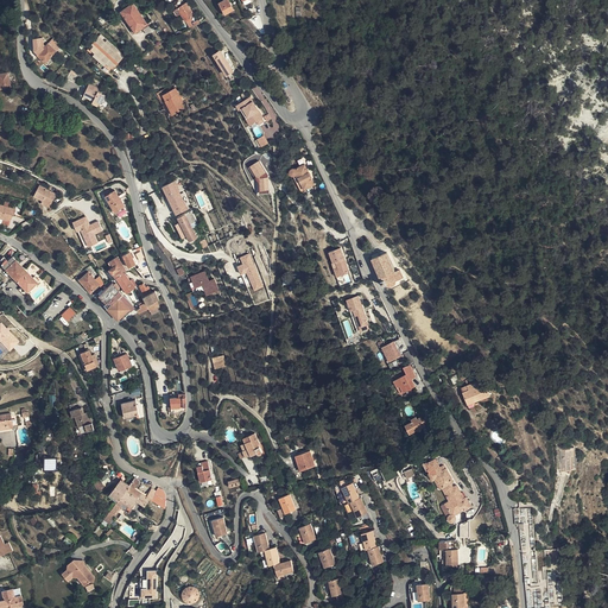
[(190,27),(200,23),(198,19),(194,23),(191,17),(195,16),(187,2),(183,0),(177,0),(175,2),(177,7),(181,13),(190,27)]
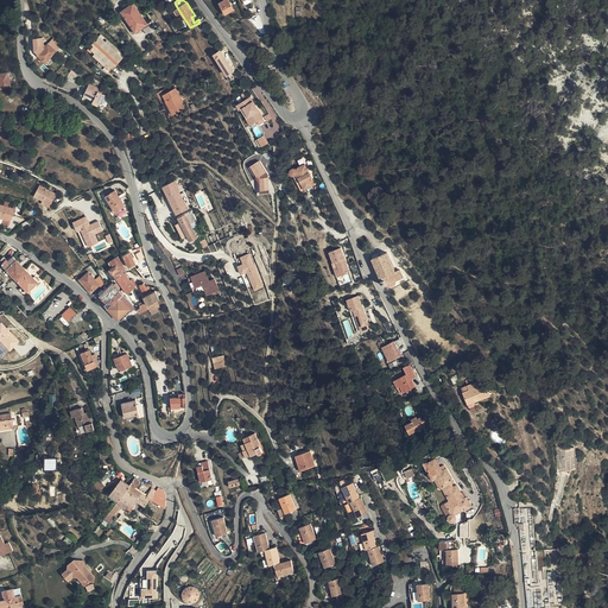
[(228,0),(223,0),(219,2),(225,14),(233,10),(228,0)]
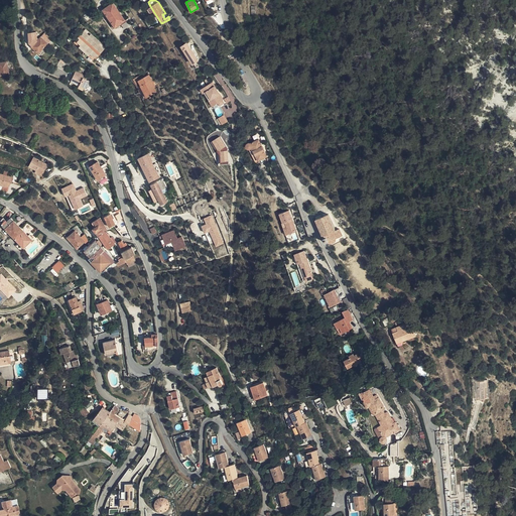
[(113,3),(103,9),(115,27),(125,20),(113,3)]
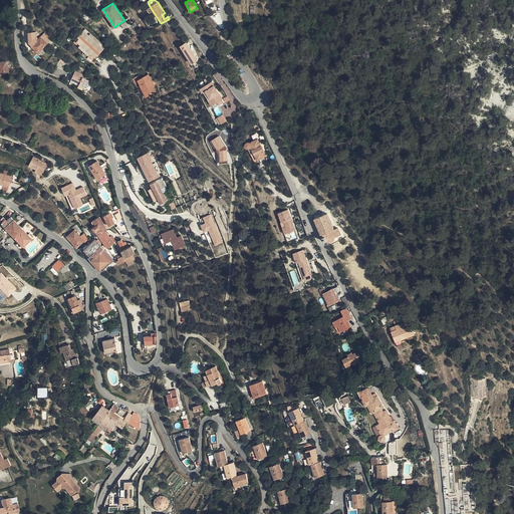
[(121,24),(124,29),(130,25),(126,20),(121,24)]
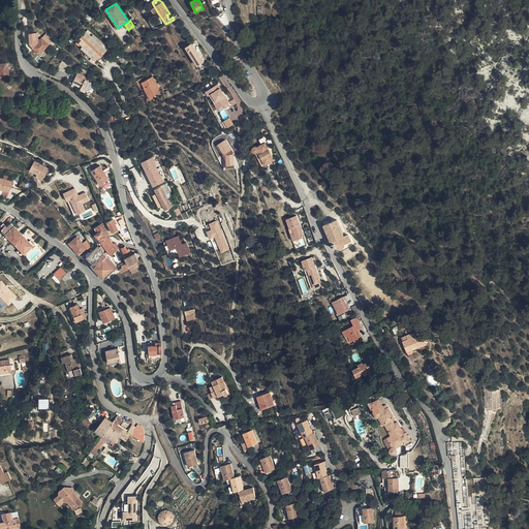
[(88,30),(78,42),(82,47),(81,49),(95,63),(109,49),(88,30)]
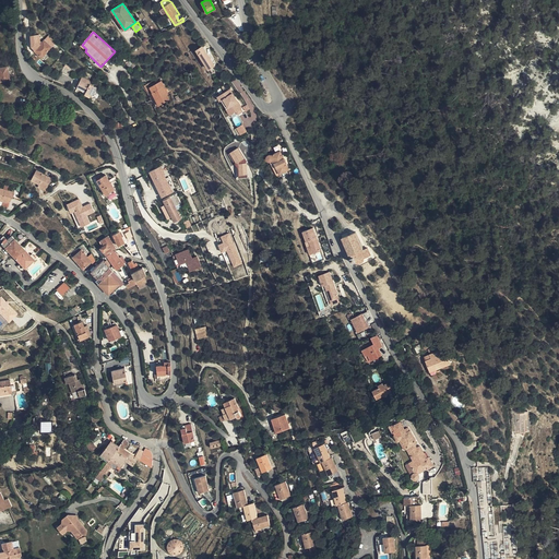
[(45,40),(35,50),(42,57),(51,47),(45,40)]
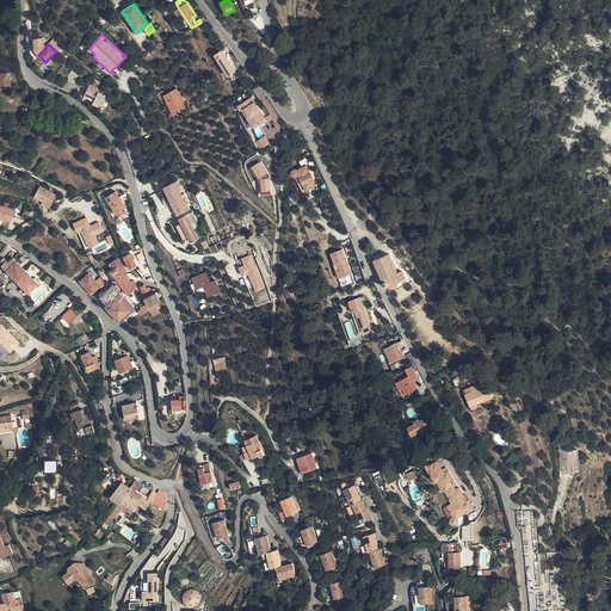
[(234,72),(221,50),(215,55),(228,75),(234,72)]
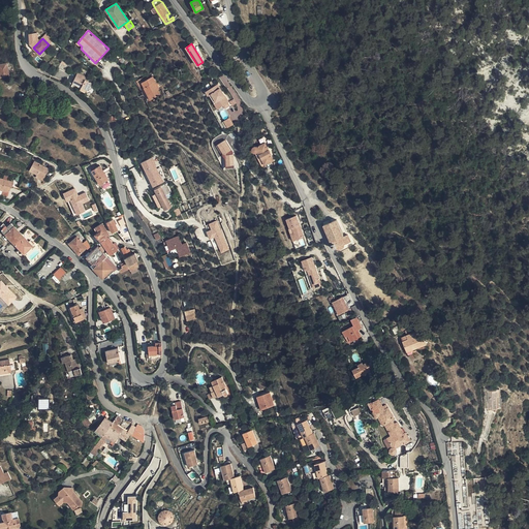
[(70,64),(62,60),(58,67),(67,72),(70,64)]
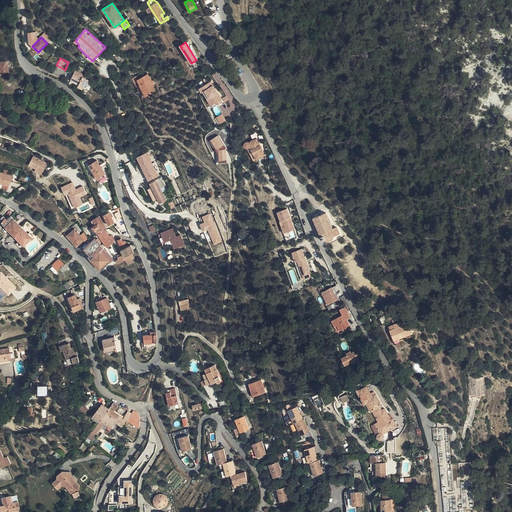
[(9,73),(7,61),(0,62),(0,69),(1,74),(9,73)]
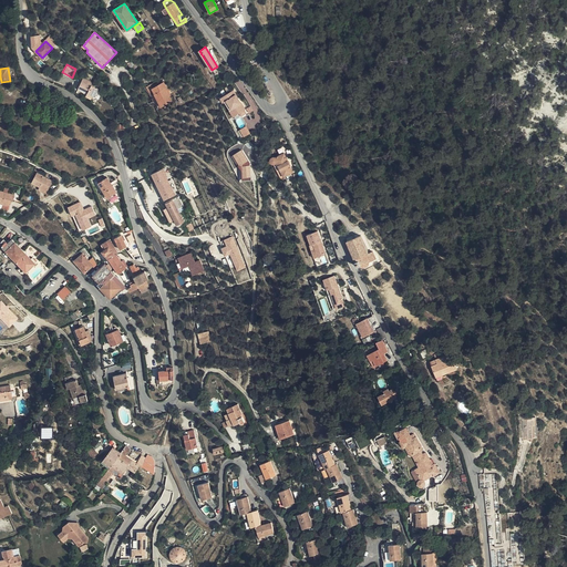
[(163,80),(154,84),(151,86),(154,93),(161,106),(172,101),(168,95),(167,92),(168,91),(163,80)]
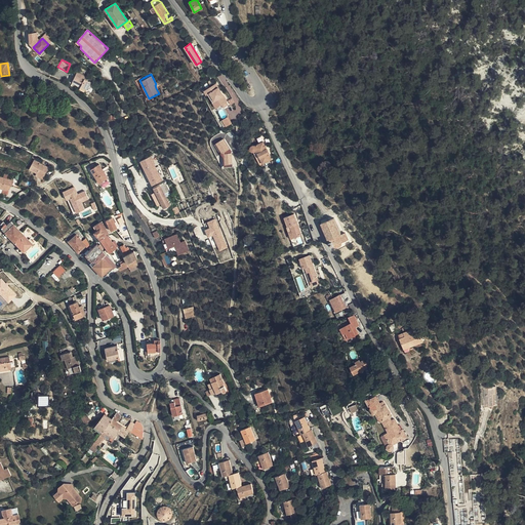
[(91,82),(76,75),(73,82),(87,89),(91,82)]
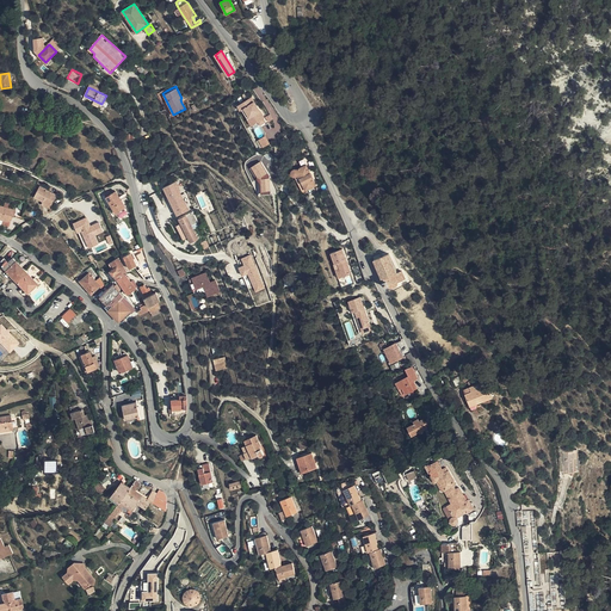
[(258,122),(263,118),(264,118),(251,97),(238,106),(240,110),(241,109),(251,125),(258,122)]
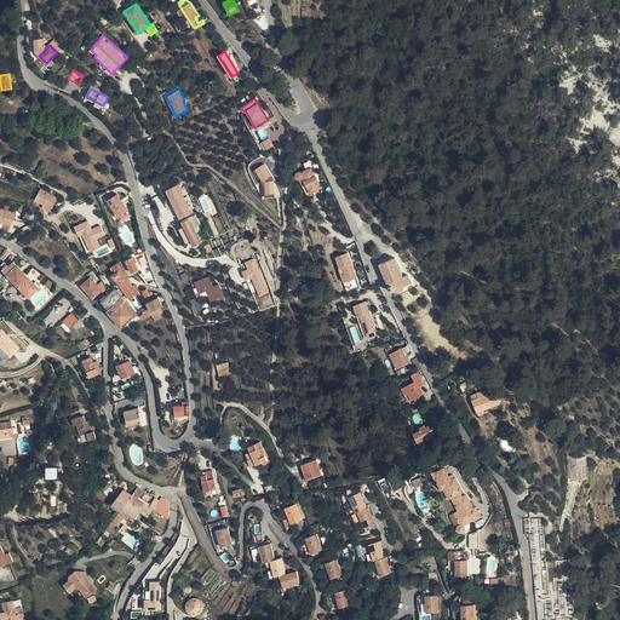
[(176,116),(168,102),(166,103),(173,118),(176,116)]
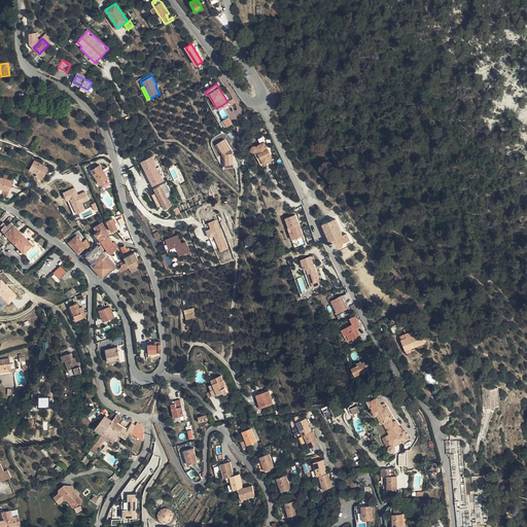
[(257,150),(265,164),(273,160),(262,137),(258,139),(261,144),(256,146),(255,146),(254,146),(253,147),(252,148),(252,150),(253,151),(254,151),(255,151),(257,151),(257,150)]
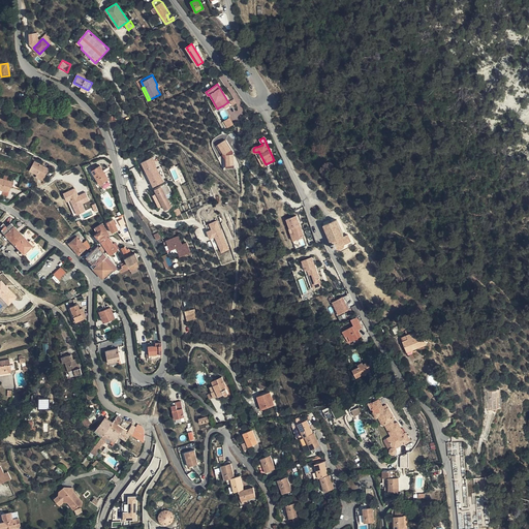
[(225,141),(217,146),(223,155),(222,156),(225,160),(225,168),(234,168),(232,155),(232,153),(225,141)]
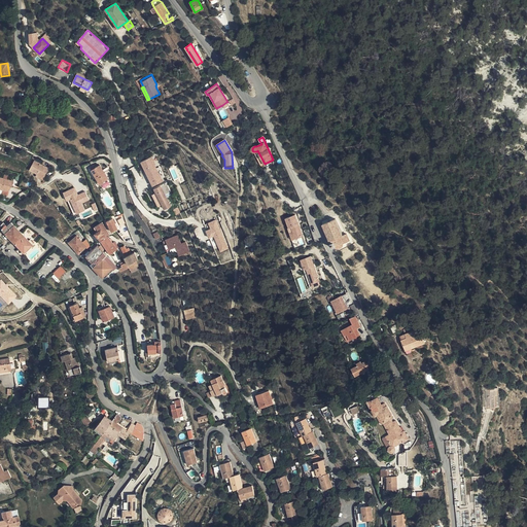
[(266,166),(265,164),(257,150),(257,151),(255,151),(254,151),(260,165),(261,166),(264,166),(265,166),(266,166)]
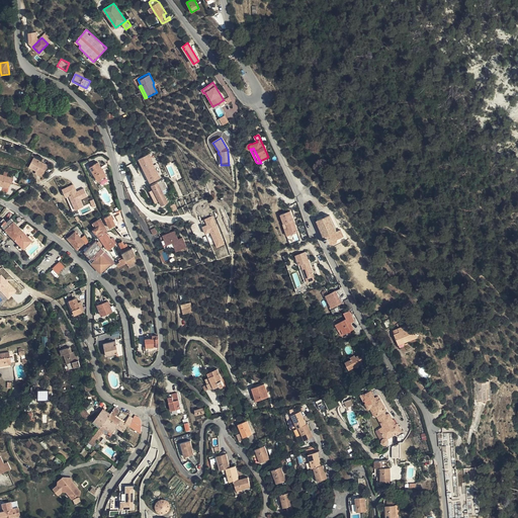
[(33,158),(29,167),(36,171),(35,173),(42,177),(48,166),(33,158)]
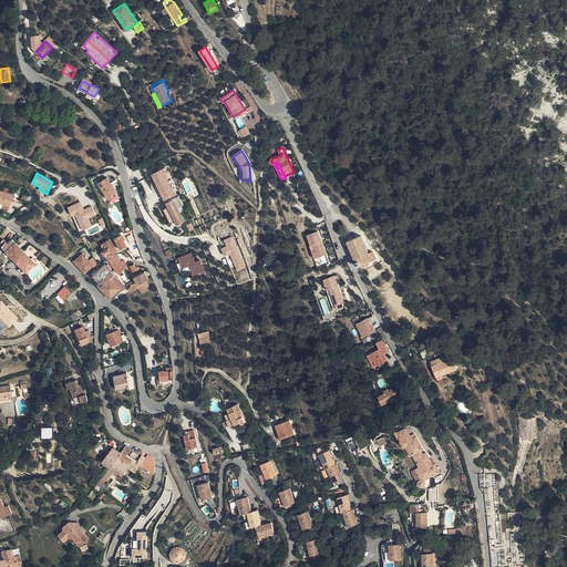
[(107,193),(110,196),(116,192),(107,177),(103,181),(101,177),(98,179),(99,183),(105,194),(107,193)]
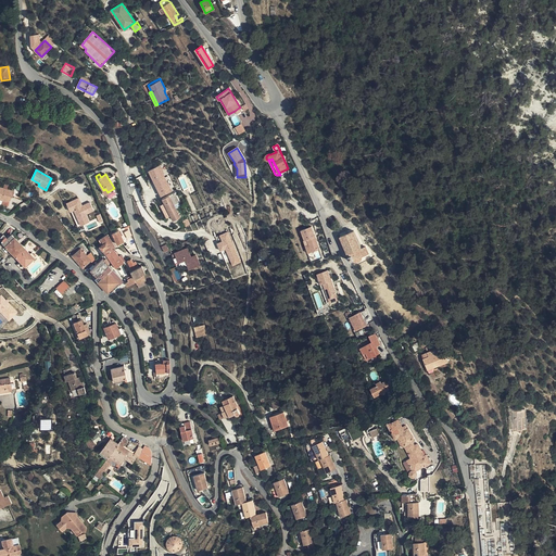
[(176,193),(180,190),(181,190),(179,184),(173,187),(175,192),(176,193)]
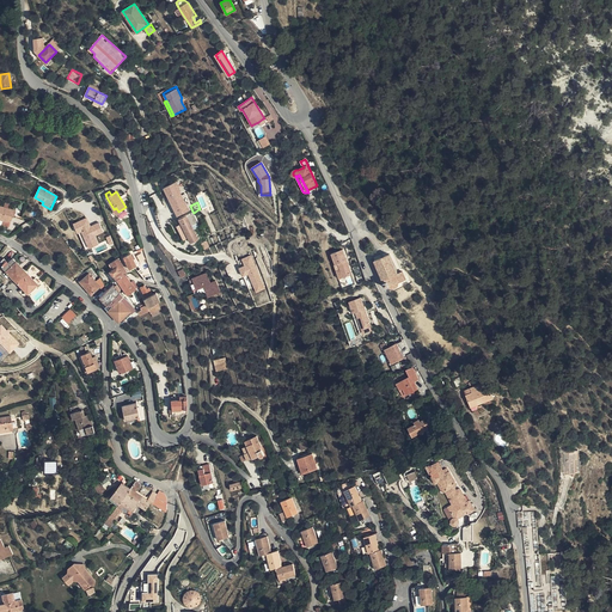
[(0,218),(4,219),(8,221),(11,221),(12,215),(14,216),(16,210),(8,208),(8,207),(4,206),(4,207),(0,206),(0,212),(0,218)]
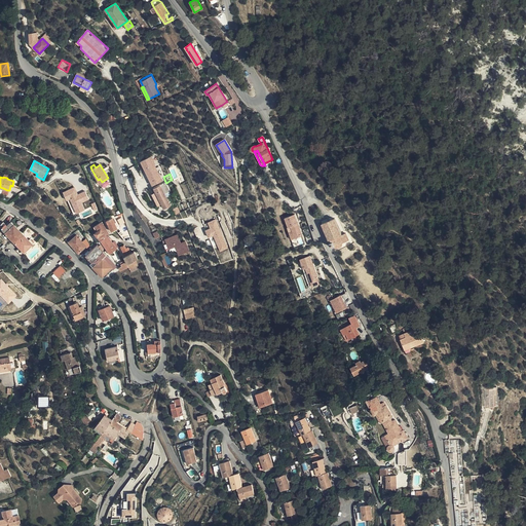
[(154,188),(160,185),(157,179),(151,182),(154,188)]
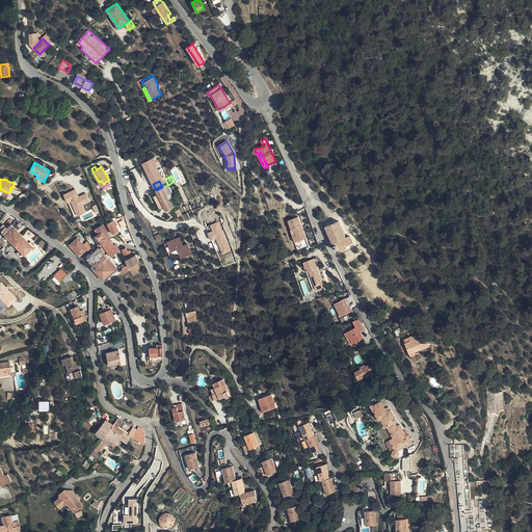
[(171,193),(168,185),(167,184),(162,187),(166,196),(171,193)]
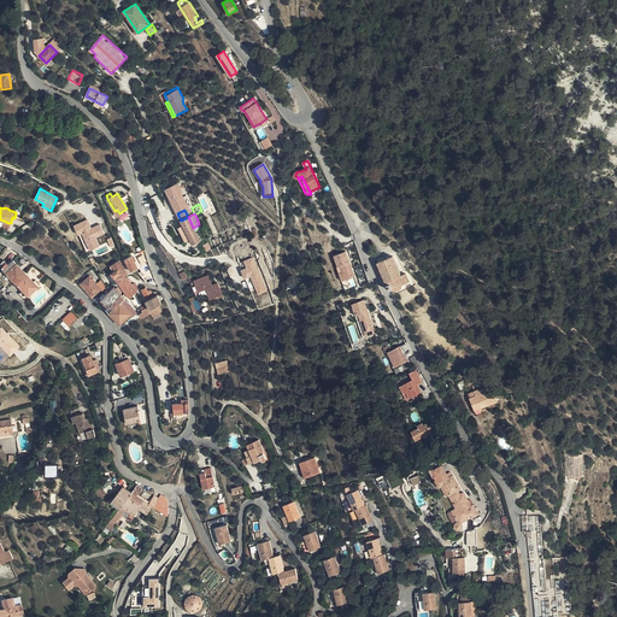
[(199,241),(193,228),(188,217),(181,221),(183,225),(181,227),(186,235),(187,234),(189,239),(192,245),(199,241)]
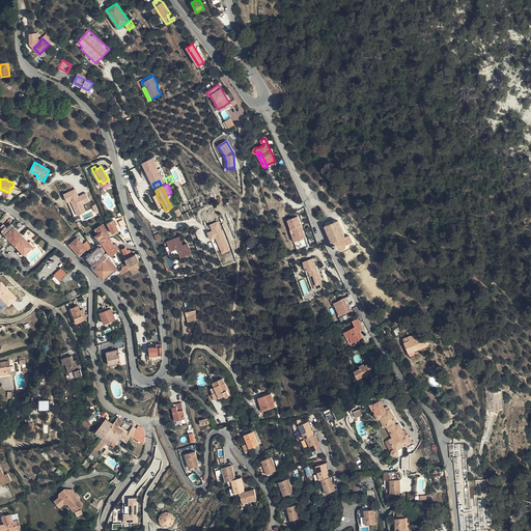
[(76,189),(63,195),(67,203),(71,202),(77,217),(86,212),(83,204),(89,201),(86,193),(79,196),(76,189)]
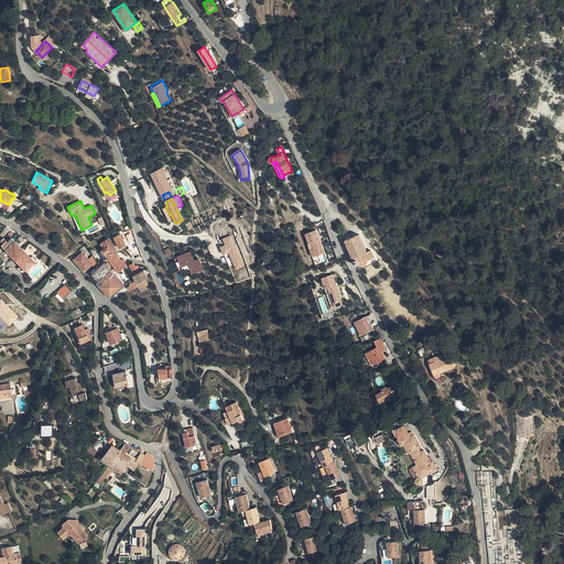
[(316,230),(305,235),(308,245),(307,245),(312,258),(324,252),(316,230)]
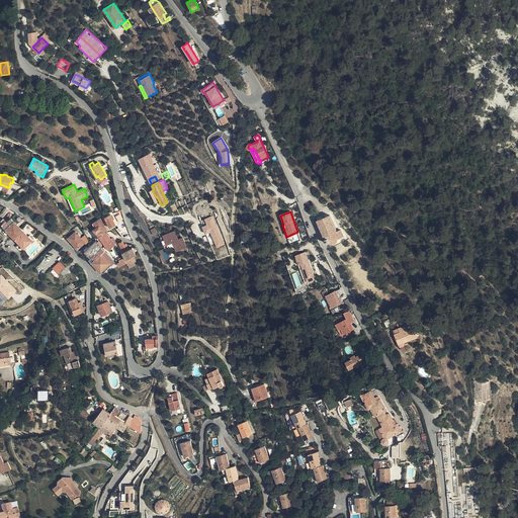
[(111,214),(105,218),(109,228),(110,228),(113,227),(116,225),(113,220),(111,217),(111,214)]
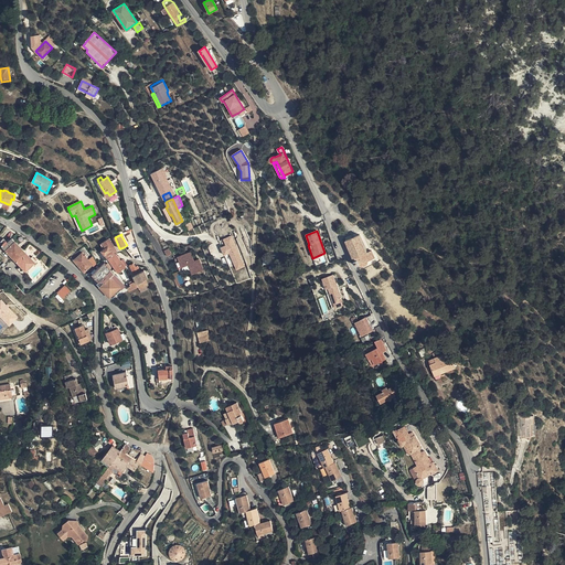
[(369,252),(361,234),(347,241),(354,260),(356,266),(360,265),(361,266),(362,266),(363,266),(365,265),(368,264),(368,263),(369,260),(375,257),(372,251),(369,252)]
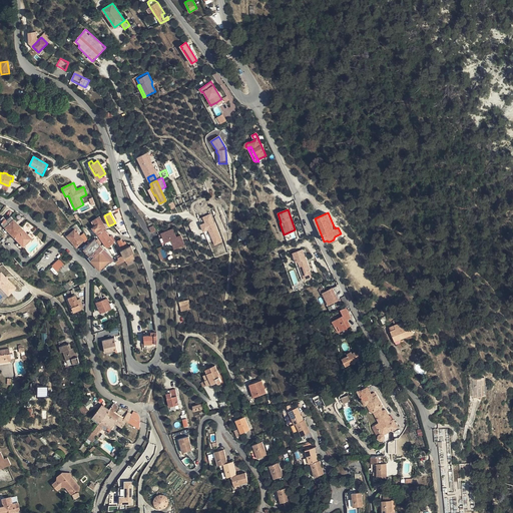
[(204,223),(199,225),(203,232),(208,230),(214,245),(222,242),(210,214),(202,217),(204,223)]
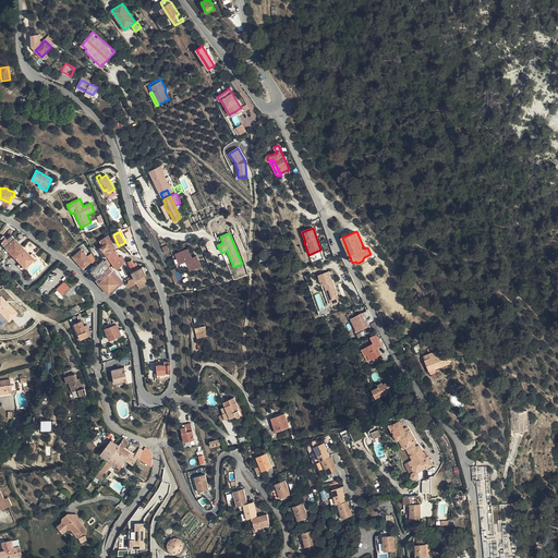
[(13,254),(22,245),(12,235),(3,244),(13,254)]
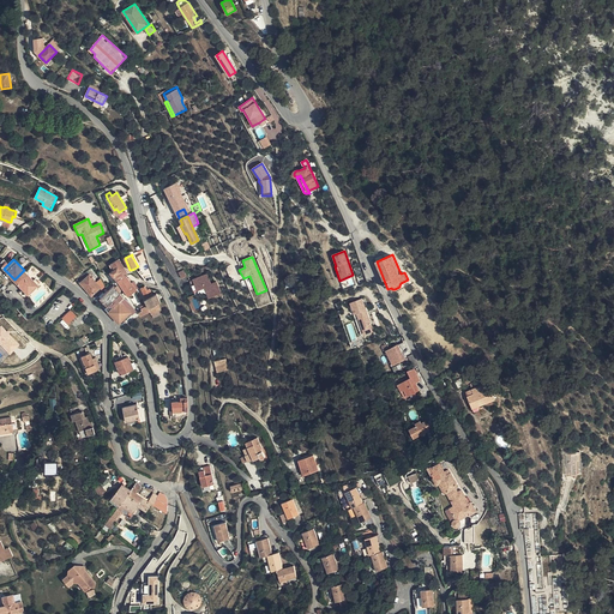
[(112,272),(116,281),(126,275),(127,274),(119,259),(112,264),(115,270),(113,271),(112,272)]
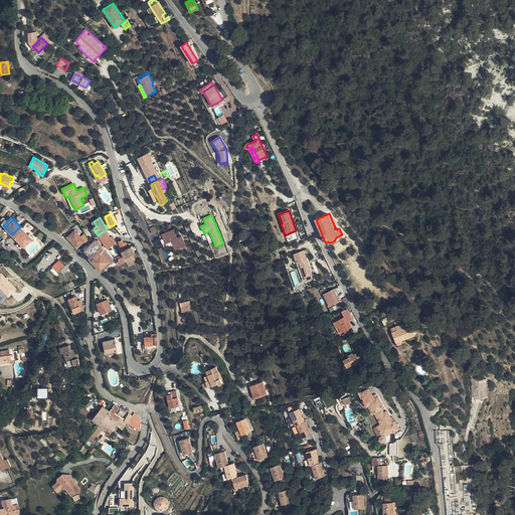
[(28,235),(20,226),(12,234),(24,246),(33,237),(30,233),(28,235)]
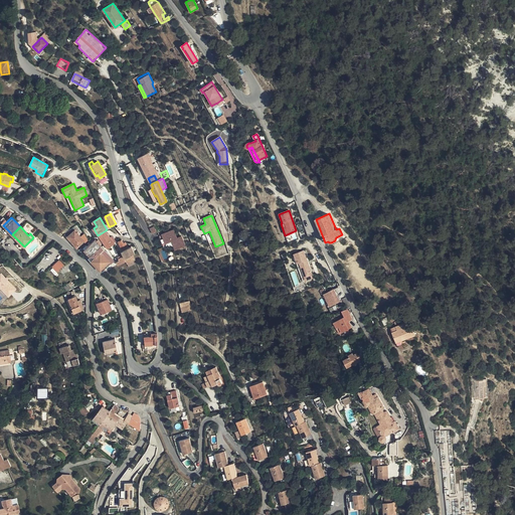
[(174,229),(161,234),(165,244),(171,242),(175,250),(185,246),(181,236),(177,238),(174,229)]
